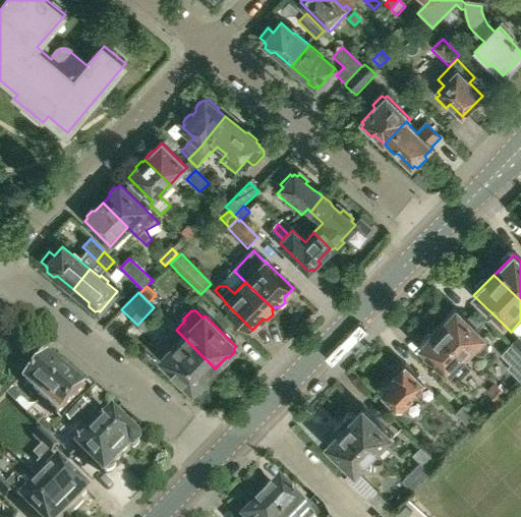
[(457,311),(440,330),(469,358),(474,353),(478,357),(484,356),(490,350),(490,344),(457,311)]
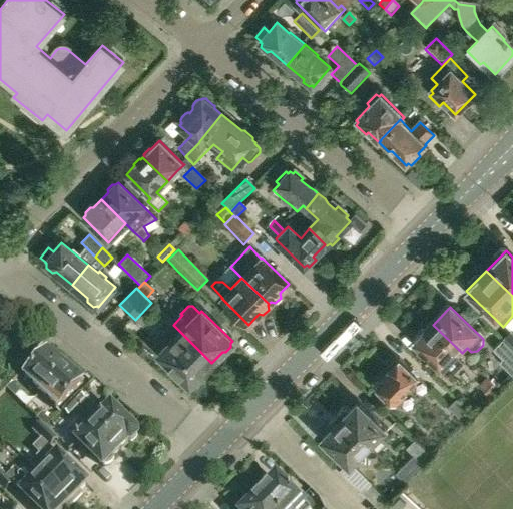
[(162,331),(152,341),(152,345),(160,352),(158,354),(160,355),(159,359),(167,366),(170,366),(189,384),(192,382),(195,383),(201,377),(200,373),(211,363),(173,325),(164,333),(162,331)]
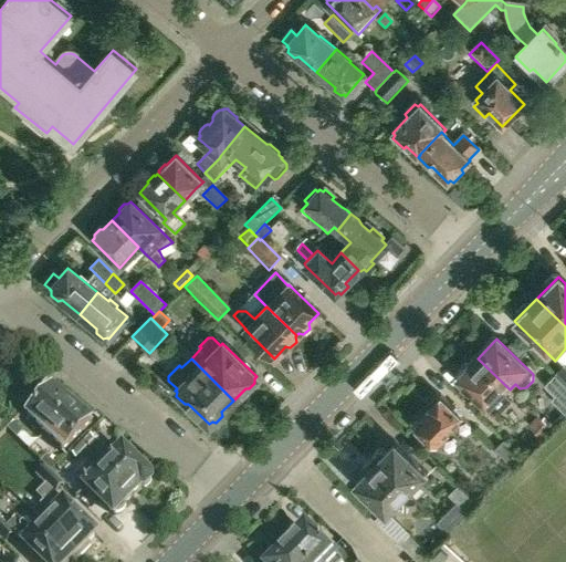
[(478,358),(458,378),(496,417),(510,404),(503,397),(510,389),(478,358)]
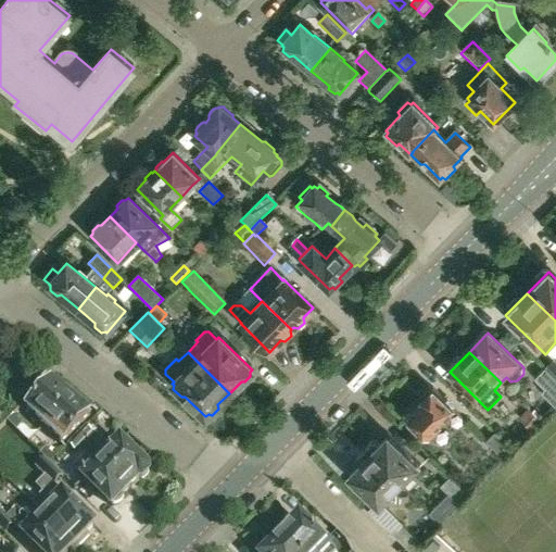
[(555,362),(554,361),(545,371),(544,371),(555,383),(555,362)]
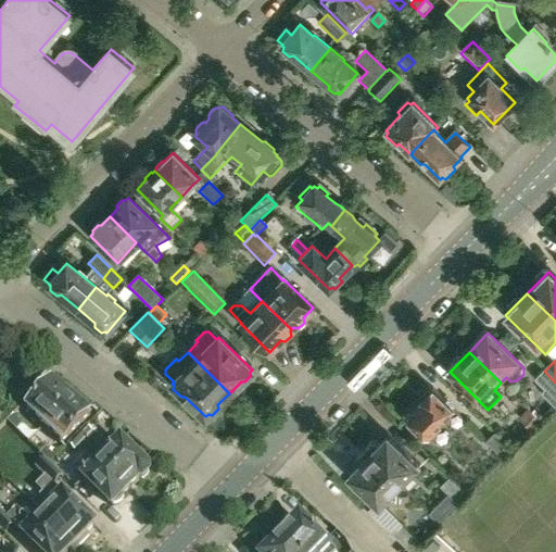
[(541,394),(555,408),(555,406),(555,383),(544,371),(534,381),(544,391),(541,394)]
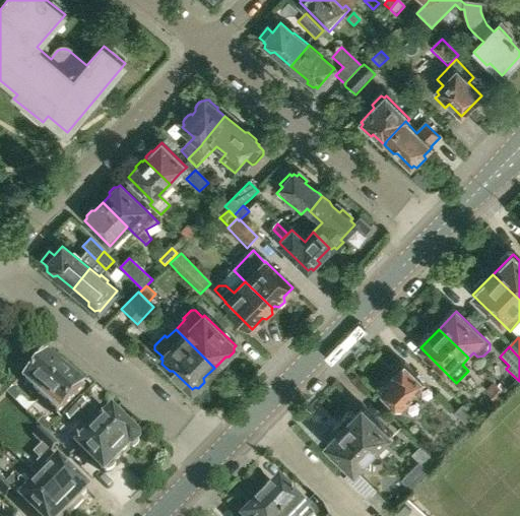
[(48,363),(25,386),(35,394),(36,392),(38,391),(42,395),(45,398),(65,378),(66,376),(59,370),(58,370),(58,369),(57,369),(57,370),(56,370),(48,363)]
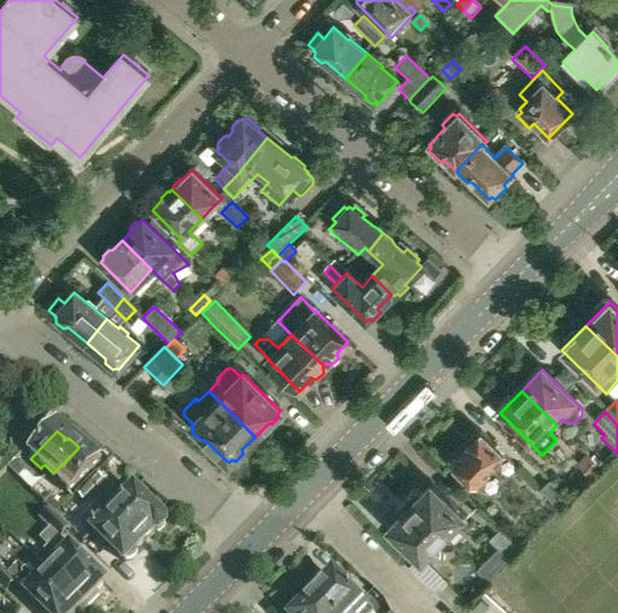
[(503,456),(481,433),(452,463),(478,490),(490,478),(485,474),(503,456)]
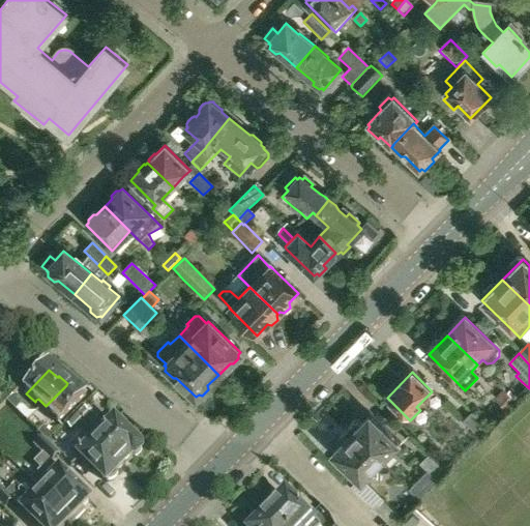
[(66,385),(46,406),(58,417),(55,420),(61,427),(86,401),(77,393),(77,392),(77,391),(77,390),(67,383),(66,385)]
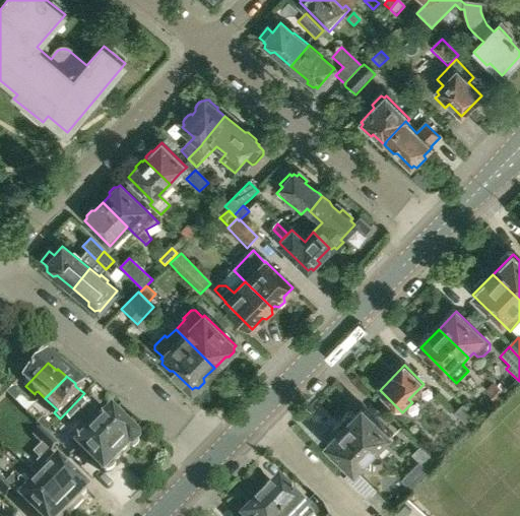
[(506,394),(496,384),(495,384),(485,393),(497,404),(506,394)]
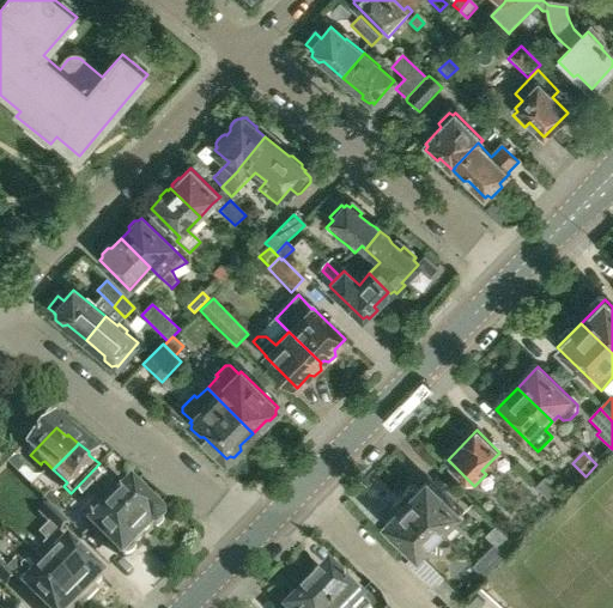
[(16,463),(8,470),(18,480),(25,473),(16,463)]
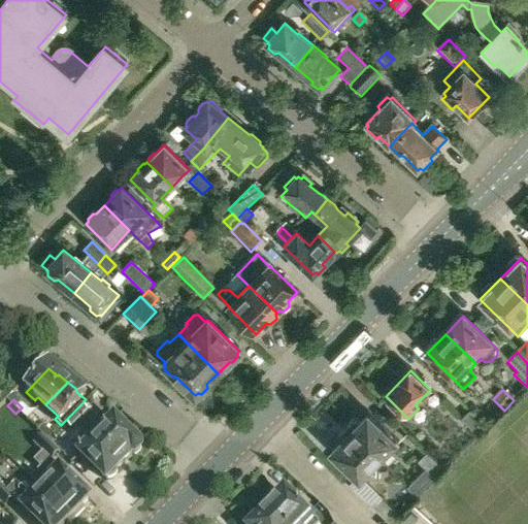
[(81,408),(73,418),(79,423),(88,415),(81,408)]
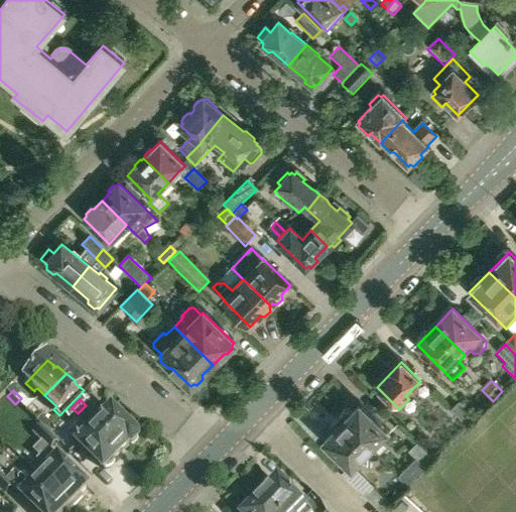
[(450,411),(467,427),(475,419),(459,403),(450,411)]
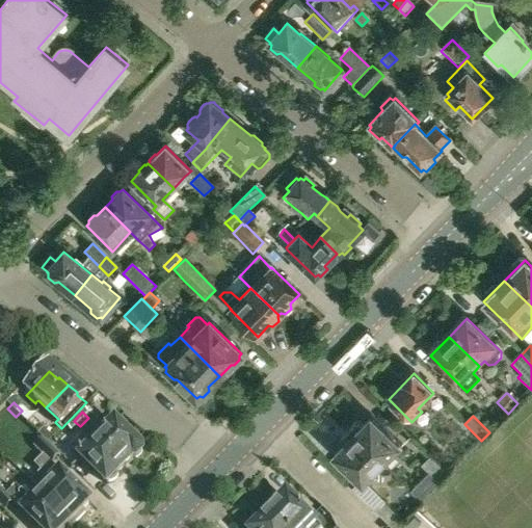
[(356,423),(348,432),(383,467),(401,448),(370,418),(363,425),(356,423)]
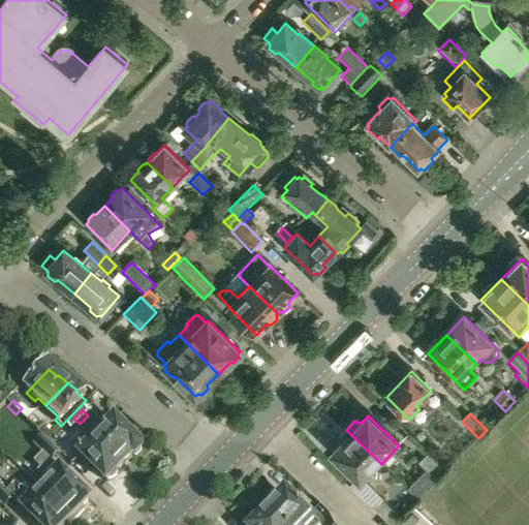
[(105,418),(95,429),(103,437),(98,442),(124,468),(130,461),(134,460),(141,455),(141,451),(128,438),(128,434),(123,429),(119,430),(115,426),(114,426),(105,418)]
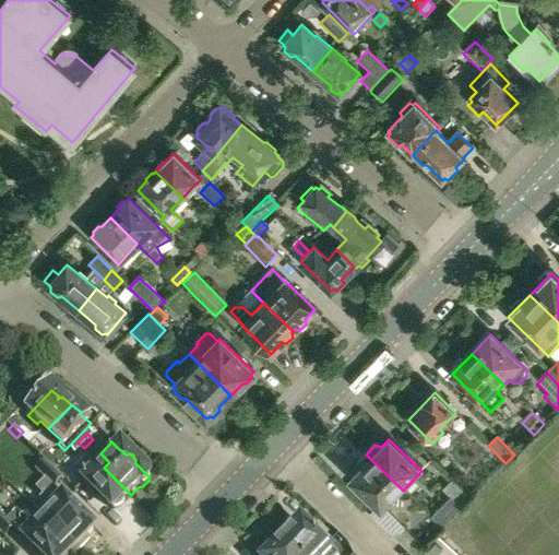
[(78,443),(68,452),(74,459),(84,448),(78,443)]
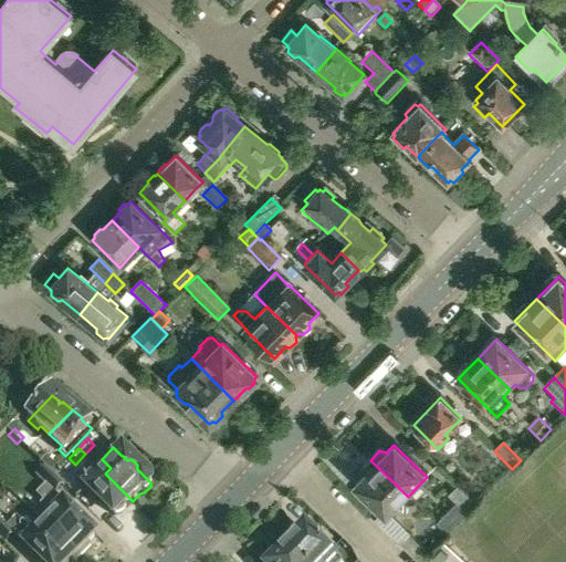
[(48,460),(41,467),(45,471),(45,470),(51,477),(58,470),(56,470),(48,460)]
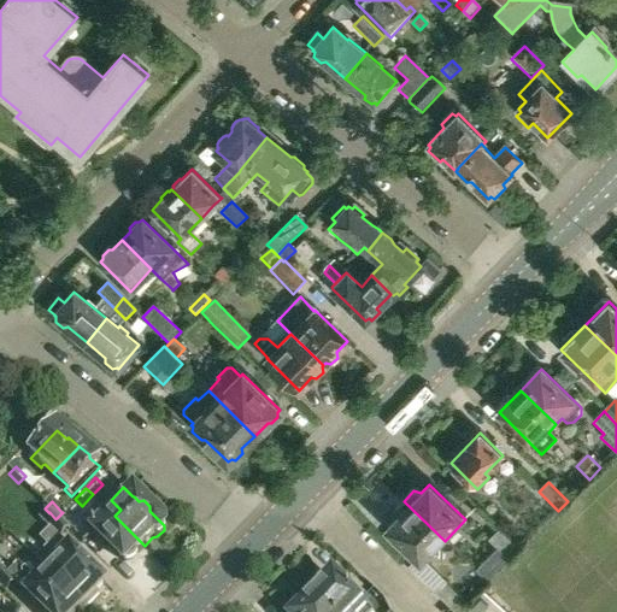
[(387,527),(418,558),(424,562),(445,541),(404,501),(394,511),(397,518),(387,527)]
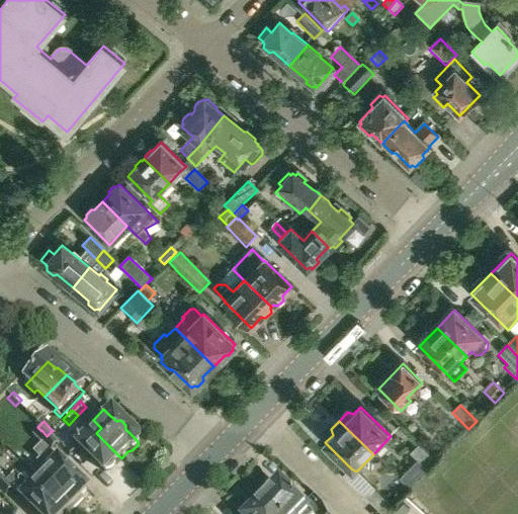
[(38,434),(32,440),(42,450),(35,457),(51,473),(40,484),(70,513),(74,513),(83,504),(79,501),(87,493),(51,457),(59,449),(59,448),(47,436),(41,430),(41,431),(38,434)]
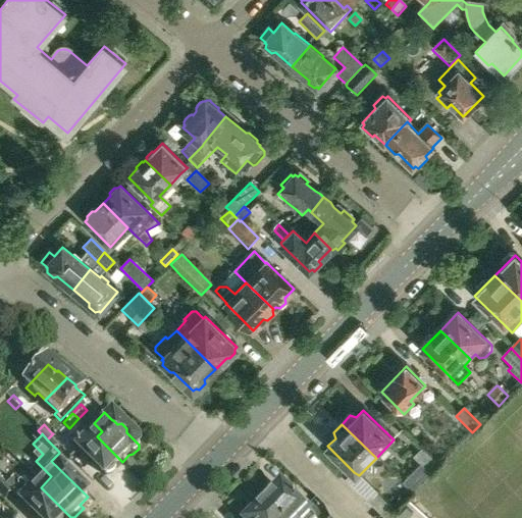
[(82,434),(71,446),(80,454),(105,479),(106,478),(110,477),(113,475),(115,472),(115,469),(122,462),(97,436),(91,443),(82,434)]
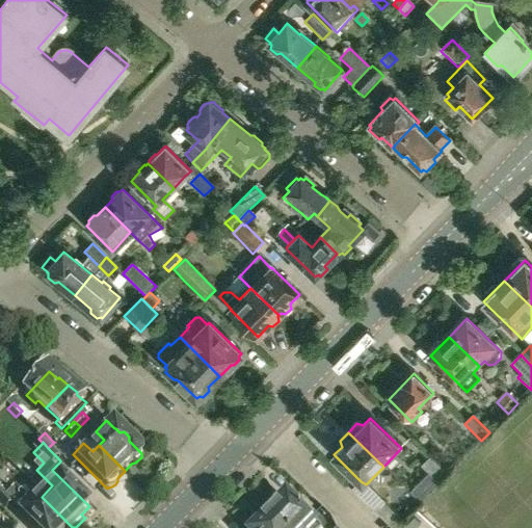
[(421,468),(439,484),(447,476),(429,458),(421,468)]
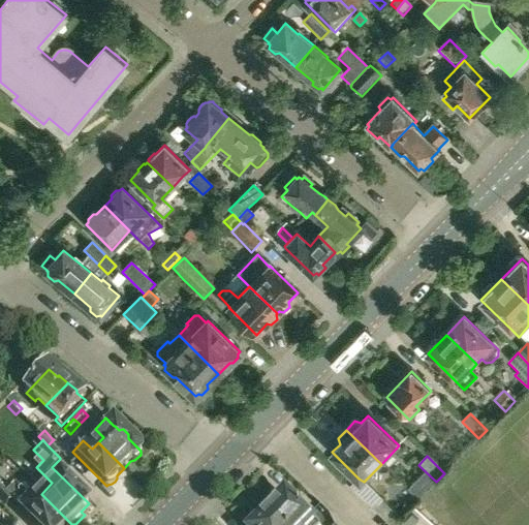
[(0,490),(0,507),(2,510),(1,511),(5,515),(14,505),(33,524),(71,524),(41,494),(30,504),(14,489),(7,497),(0,490)]
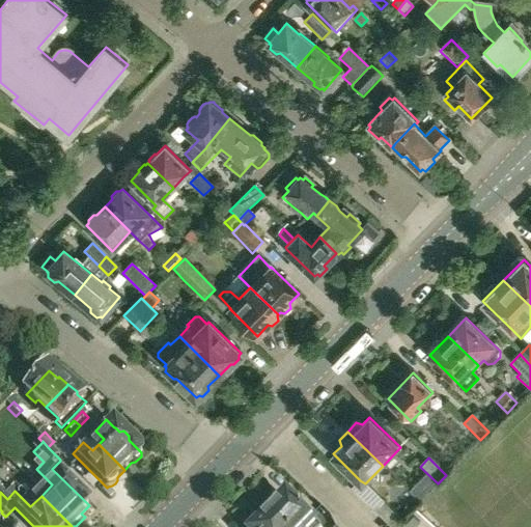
[(312,526),(286,500),(267,520),(274,526),(312,526)]
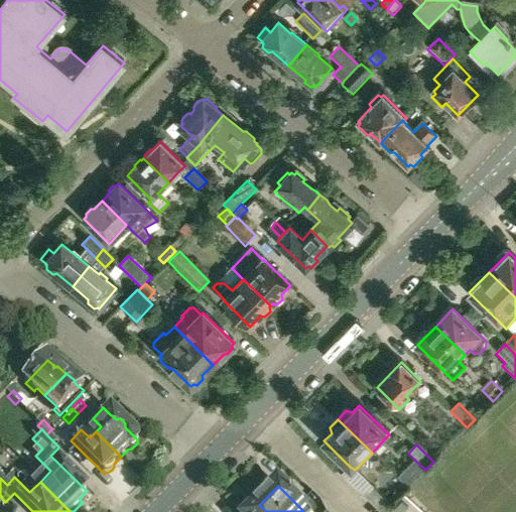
[(373,489),(364,498),(378,511),(384,511),(389,505),(373,489)]
